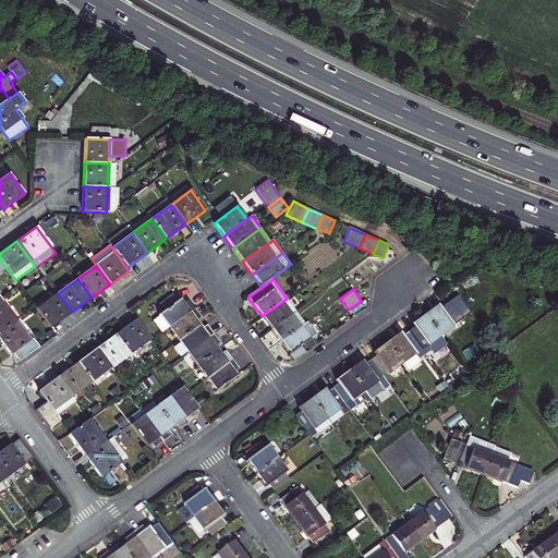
[(58,293),(37,307),(51,327),(72,312),(58,293)]
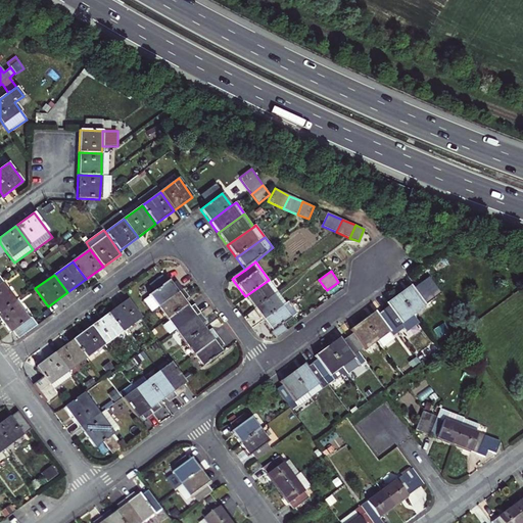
[(151,313),(157,307),(182,289),(176,281),(172,284),(169,280),(142,299),(151,313)]
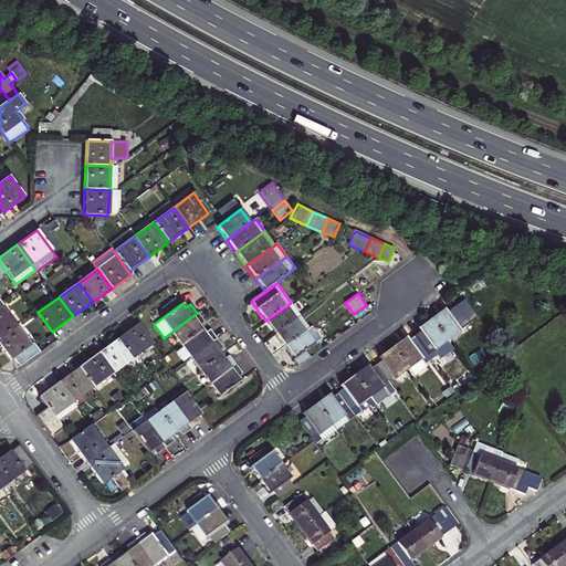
[(291,303),(265,321),(275,334),(295,320),(300,316),(291,303)]
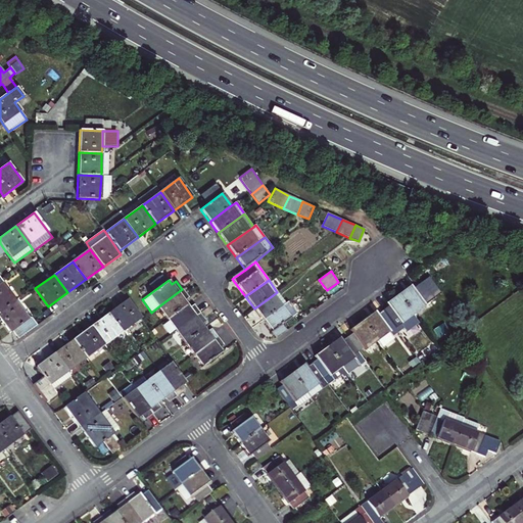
[(2,283),(0,284),(0,313),(14,302),(2,283)]
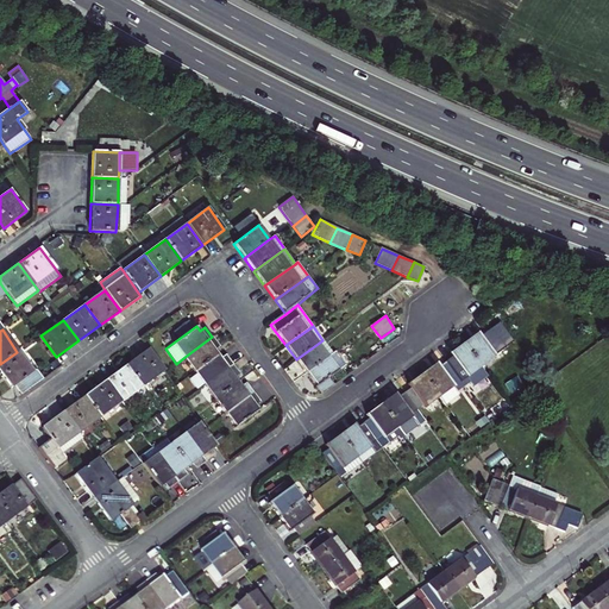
[(477,333),(464,343),(482,366),(495,357),(477,333)]
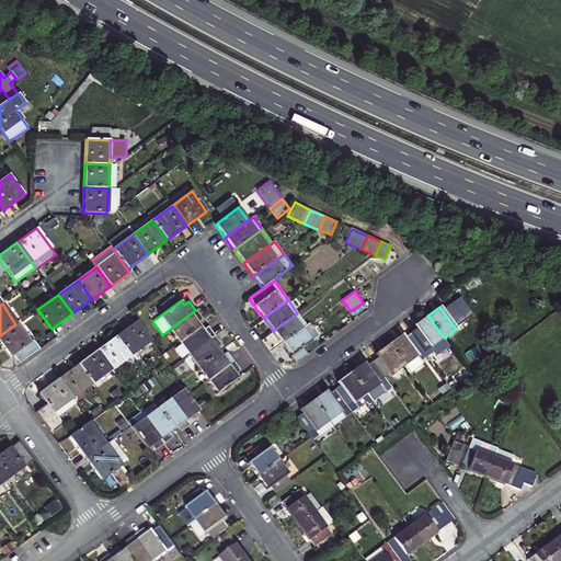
[(195,310),(169,330),(180,344),(201,328),(197,322),(202,319),(195,310)]
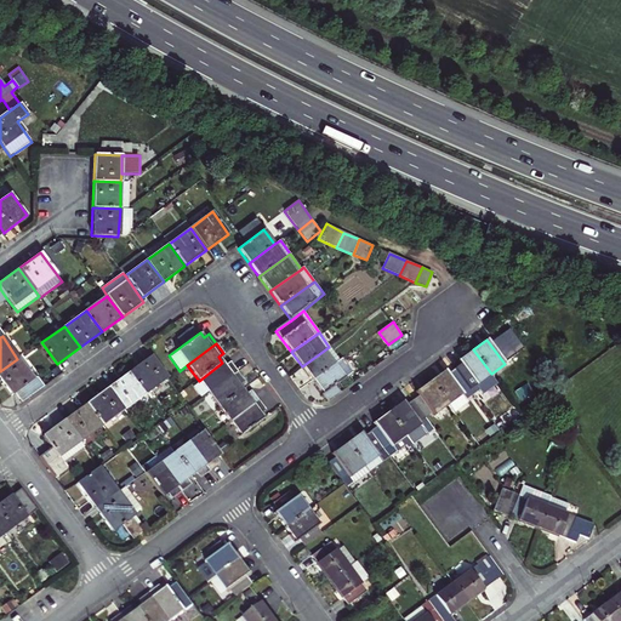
[(329,347),(324,351),(335,364),(340,360),(329,347)]
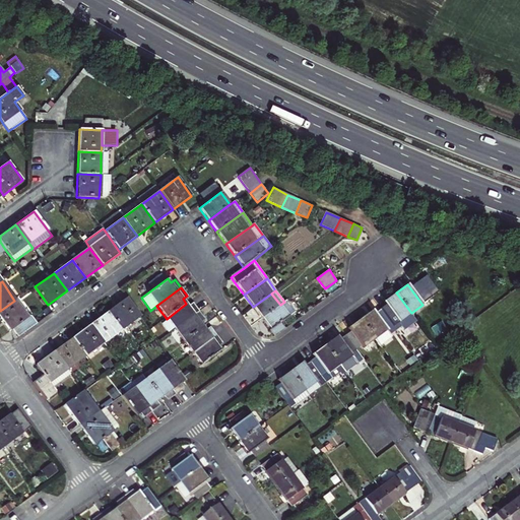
[(416,322),(411,313),(396,293),(383,302),(385,306),(380,309),(381,310),(395,331),(401,326),(404,330),(416,322)]
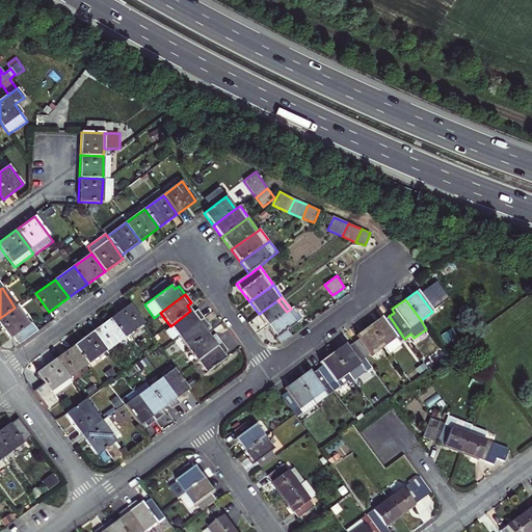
[(259,314),(267,325),(287,312),(277,300),(259,314)]
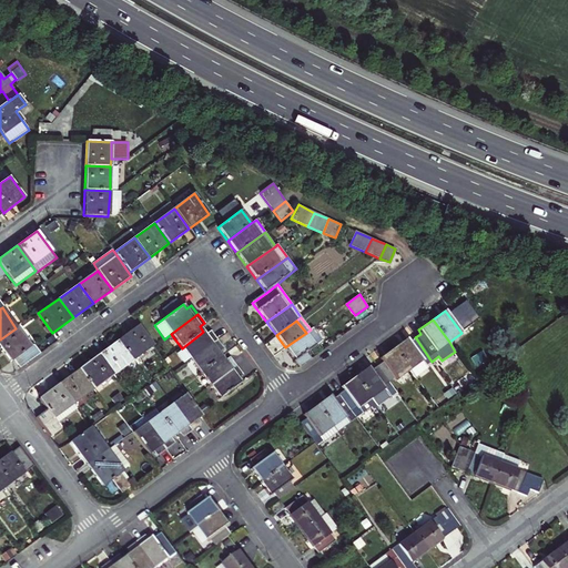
[(118,341),(132,361),(153,345),(139,325),(118,341)]
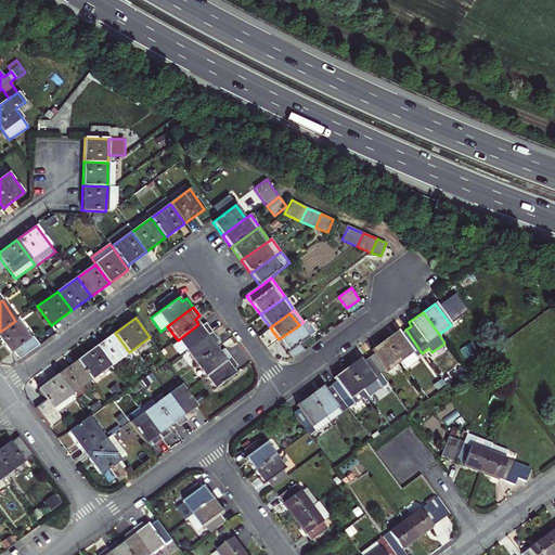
[(29,340),(15,321),(0,332),(0,338),(11,355),(13,352),(18,360),(39,346),(34,338),(29,340)]
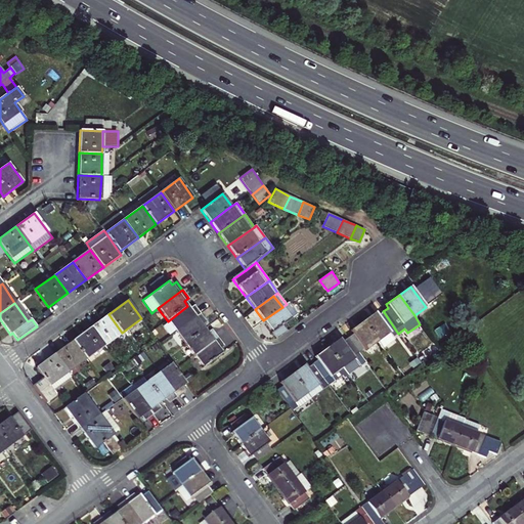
[(287,304),(282,307),(291,319),(296,316),(287,304)]
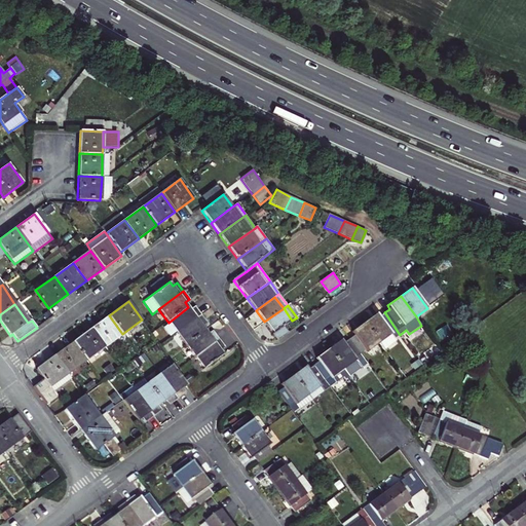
[(171,337),(177,333),(201,314),(195,306),(191,310),(188,307),(168,323),(170,324),(163,328),(171,337)]
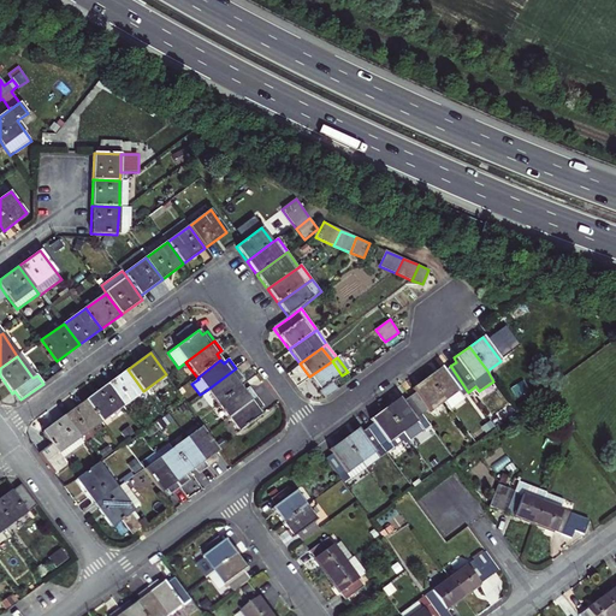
[(342,375),(332,361),(309,377),(325,398),(337,389),(332,383),(342,375)]
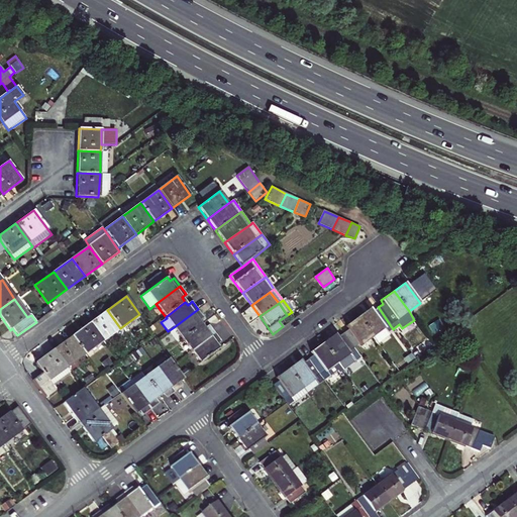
[(357,317),(373,337),(377,344),(390,335),(388,332),(393,329),(379,308),(374,312),(371,308),(357,317)]
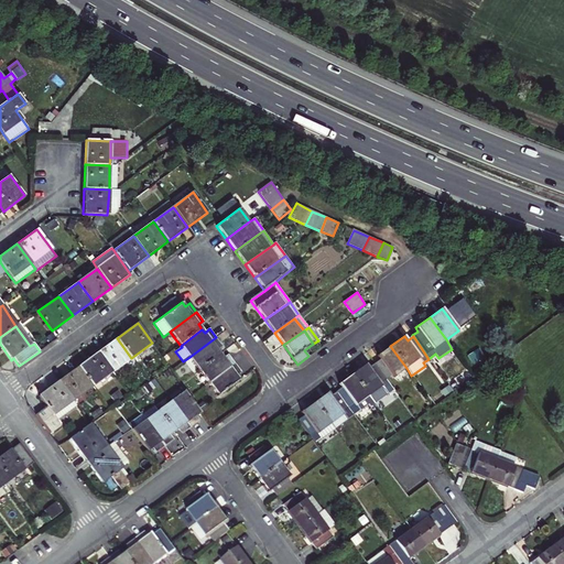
[(190,357),(199,370),(220,355),(218,350),(223,347),(216,337),(190,357)]
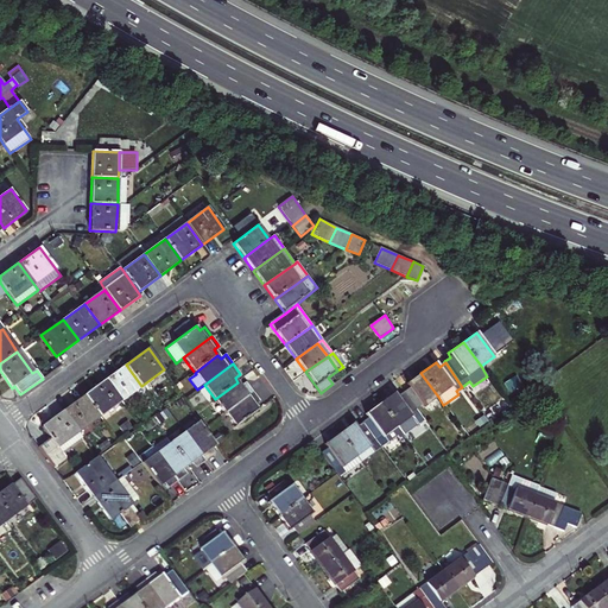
[(122,400),(141,386),(126,365),(107,380),(122,400)]
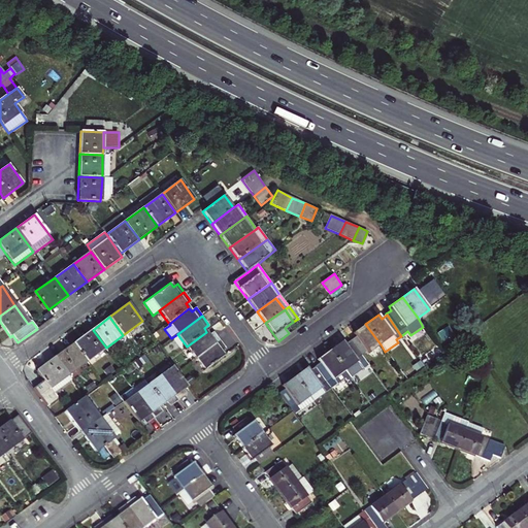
[(356,336),(350,341),(361,356),(367,352),(368,354),(381,344),(365,324),(353,333),(356,336)]
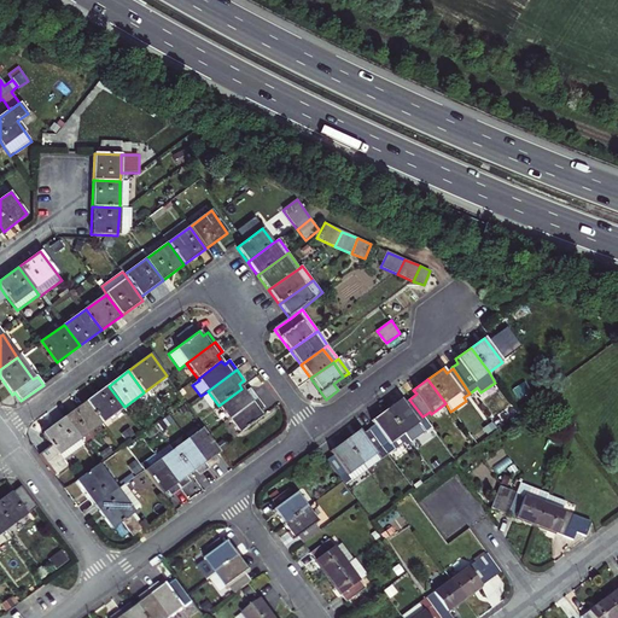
[(531,392),(524,382),(512,390),(519,401),(531,392)]
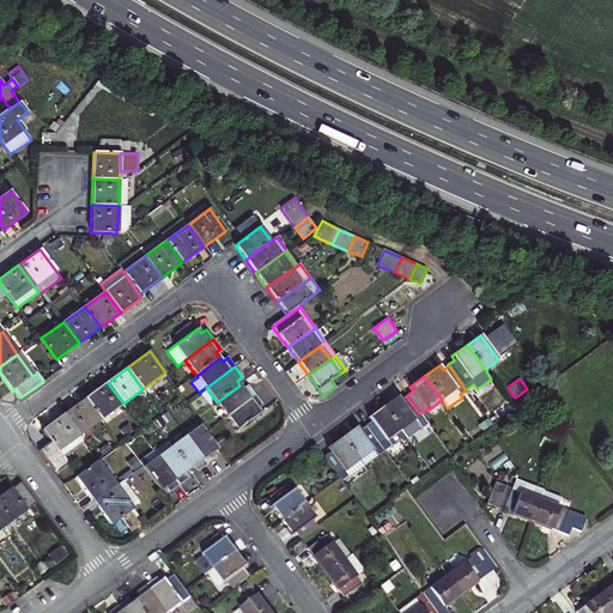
[(123,404),(108,383),(85,399),(101,420),(123,404)]
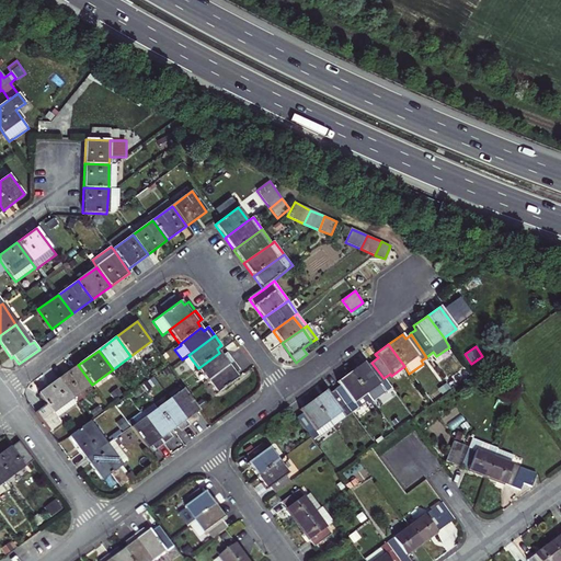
[(198,368),(208,381),(230,366),(235,363),(227,353),(222,356),(219,353),(198,368)]
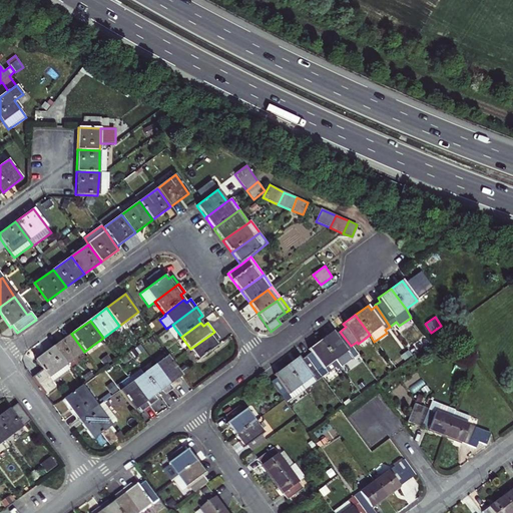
[(321,341),(341,368),(358,356),(351,346),(340,332),(336,335),(333,332),(321,341)]
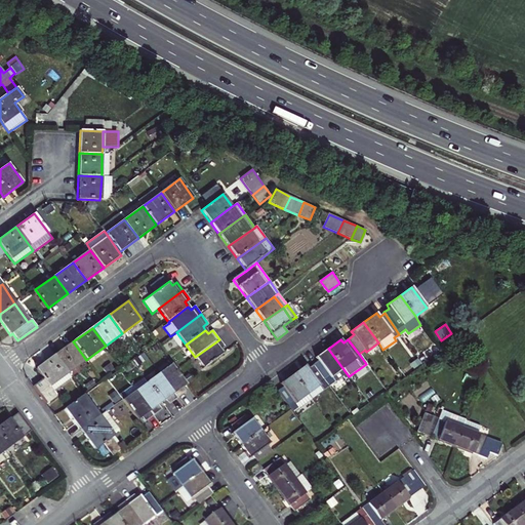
[(69,373),(86,360),(73,341),(55,355),(69,373)]
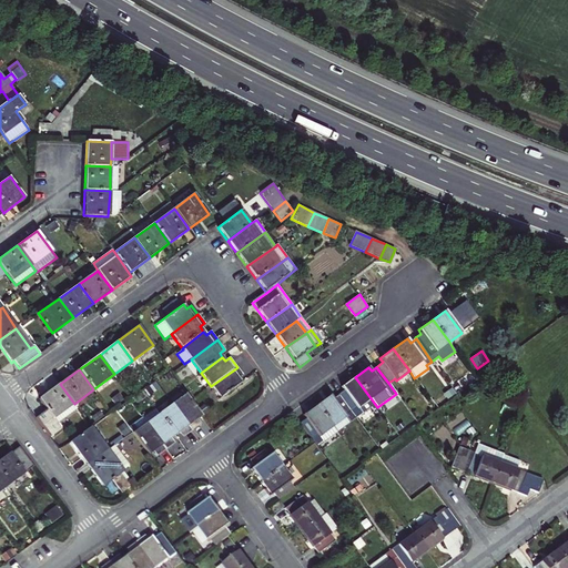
[(241,383),(233,371),(211,386),(219,398),(241,383)]
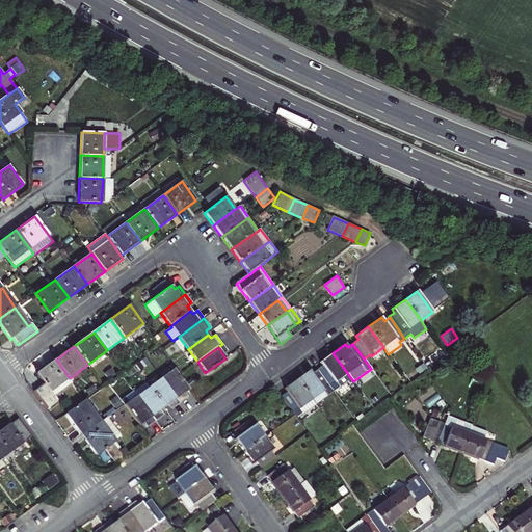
[(349,384),(353,381),(333,353),(320,363),(322,366),(317,370),(334,392),(347,381),(349,384)]
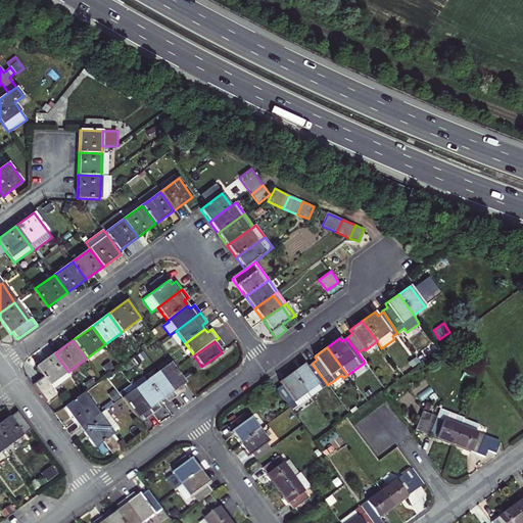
[(68,372),(55,353),(37,367),(43,377),(34,384),(46,402),(57,395),(49,385),(68,372)]
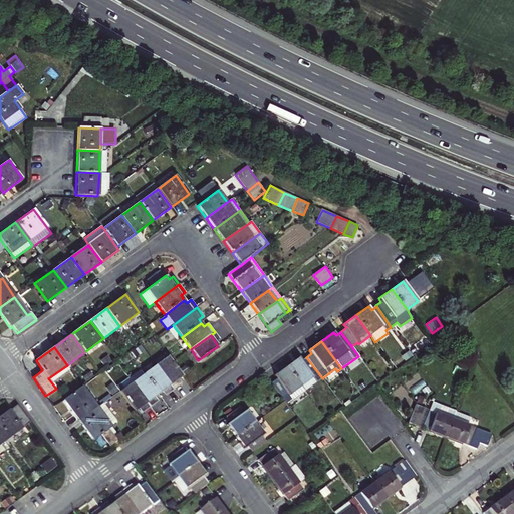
[(168,356),(155,365),(173,391),(182,383),(179,379),(183,376),(168,356)]
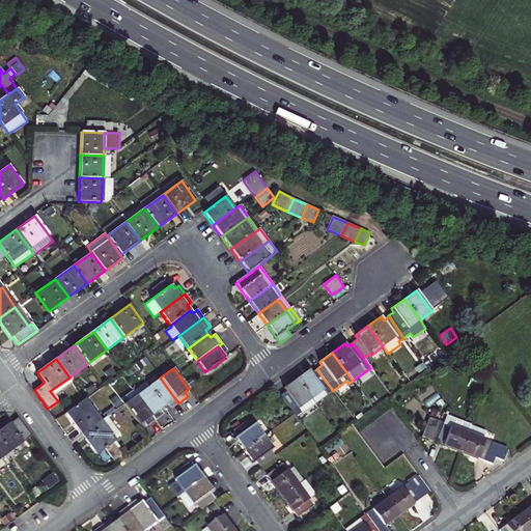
[(297,378),(315,403),(333,391),(316,369),(310,373),(308,369),(297,378)]
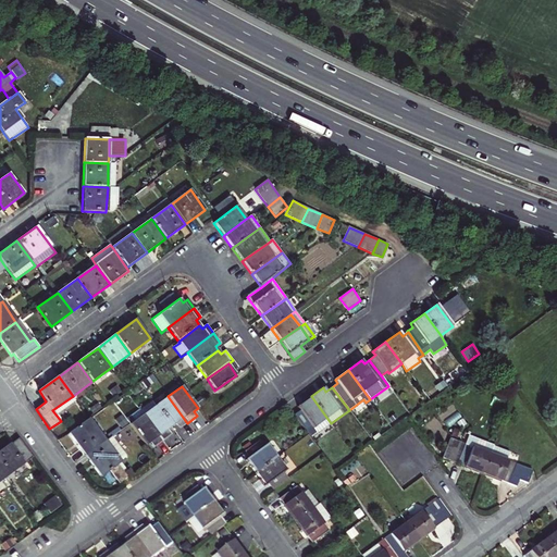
[(156,405),(172,428),(176,424),(180,429),(187,423),(168,396),(156,405)]
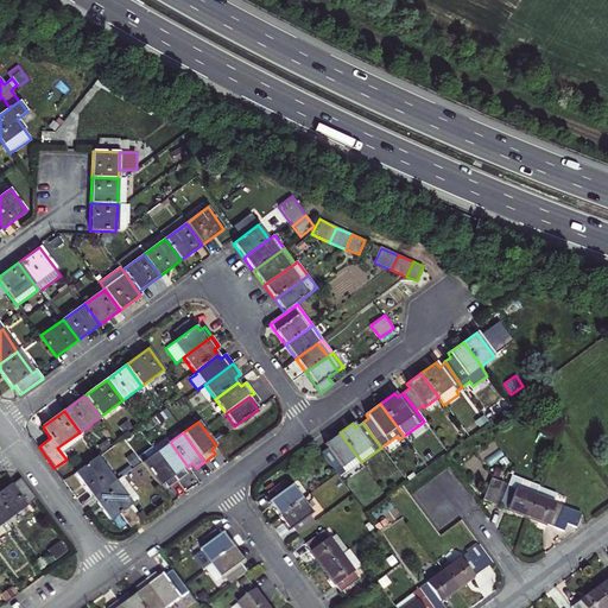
[(347,474),(361,462),(340,432),(324,444),(327,448),(321,453),(339,476),(346,472),(347,474)]
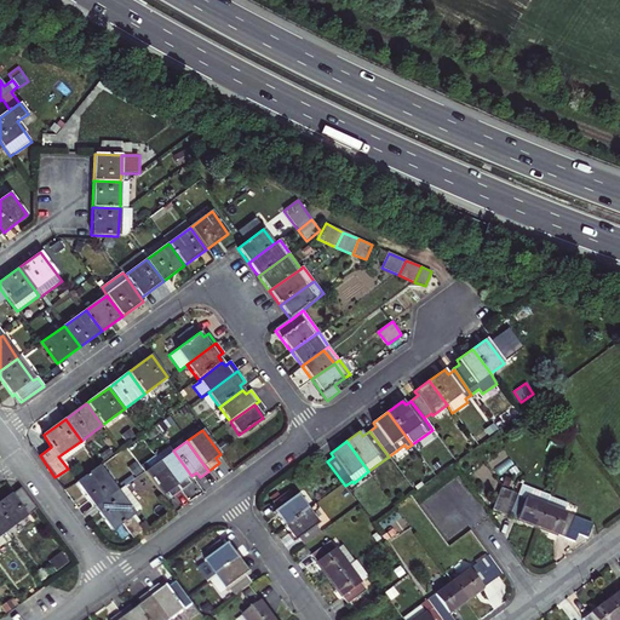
[(170,446),(156,455),(182,491),(191,483),(188,478),(191,476),(173,451),(170,446)]
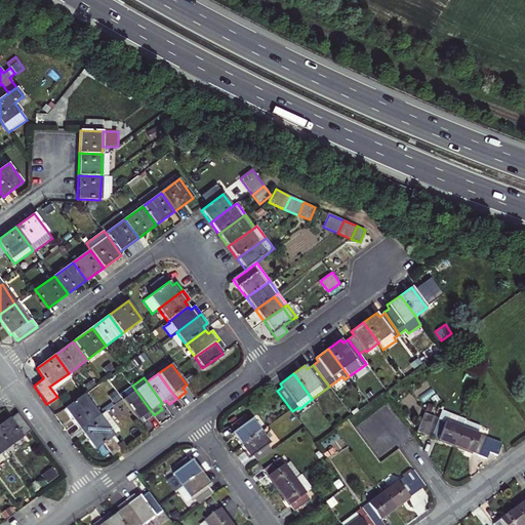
[(154,415),(132,386),(120,395),(138,419),(142,417),(146,421),(154,415)]
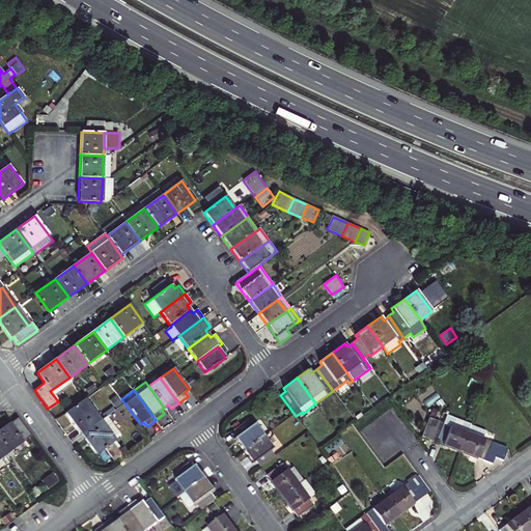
[(441,398),(436,392),(423,401),(428,408),(441,398)]
